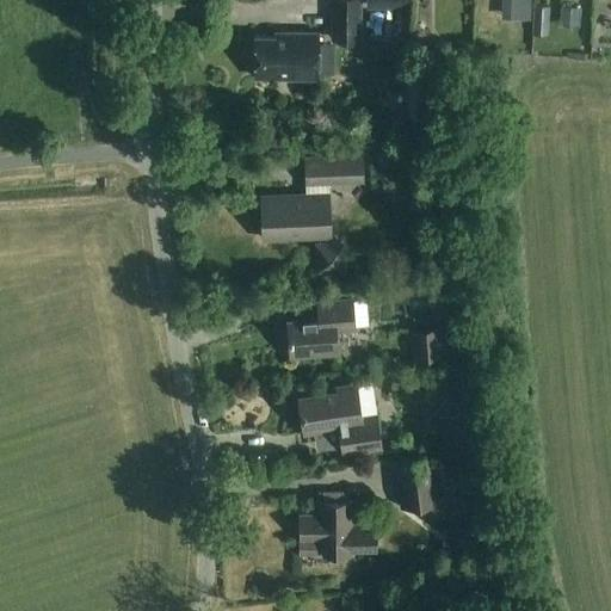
[(360,42),(360,0),(334,0),(334,41),(360,42)]
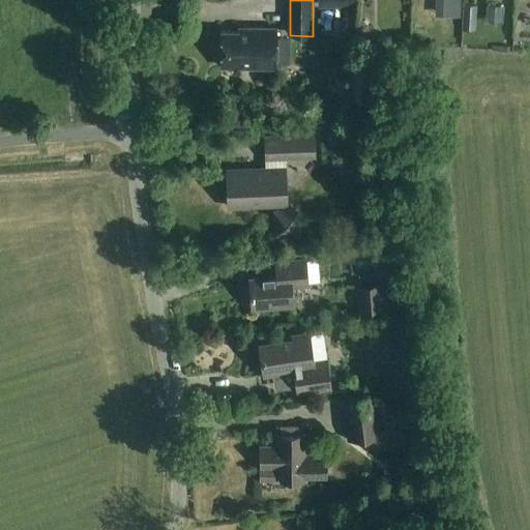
[(464,5),(464,17),(476,18),(476,5),(464,5)]
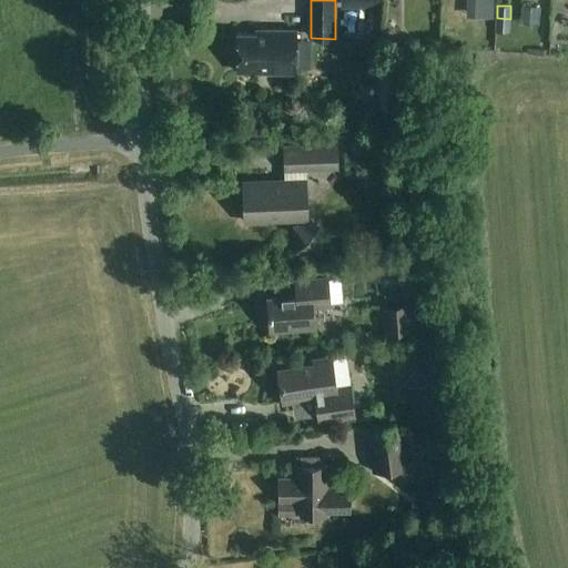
[(520,22),(537,23),(538,7),(521,6),(520,22)]
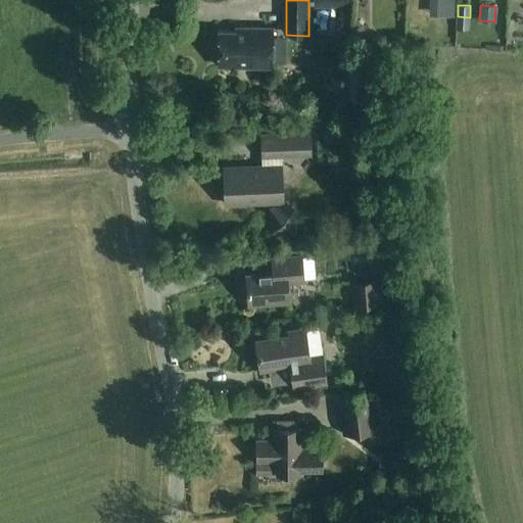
[(287,36),(274,36),(274,30),(248,29),(248,33),(221,33),(220,68),(273,68),(273,63),(286,63),(287,36)]
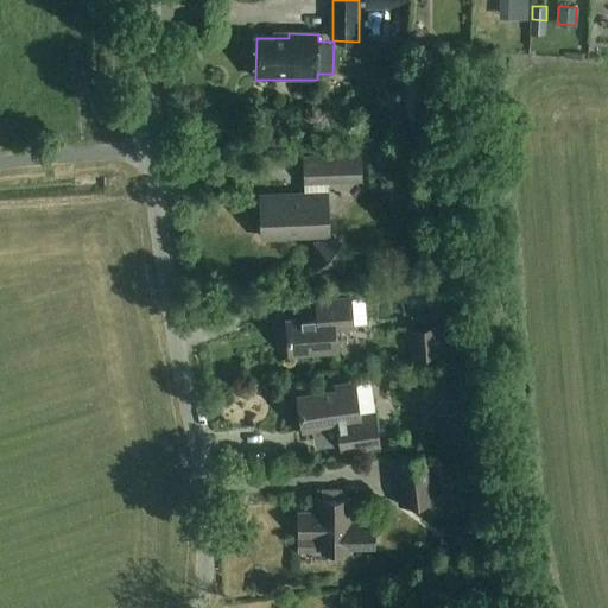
[(595,71),(607,70),(607,59),(595,61),(595,71)]
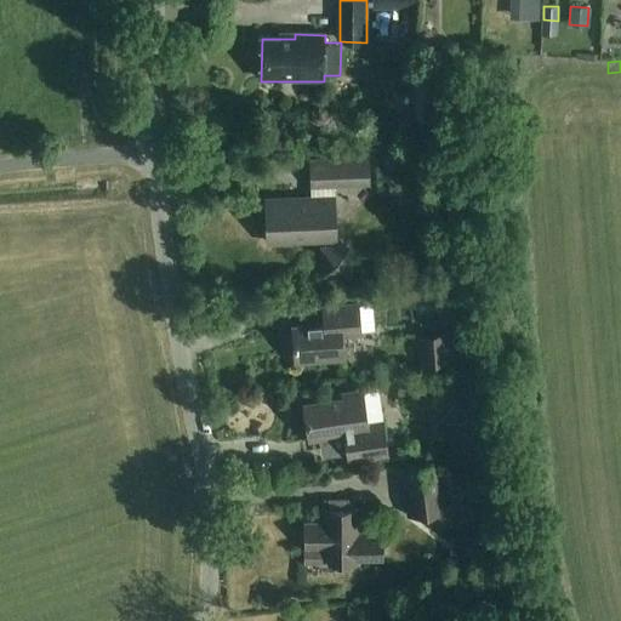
[(438,123),(439,74),(438,74),(437,74),(415,74),(415,123),(437,123),(438,123)]
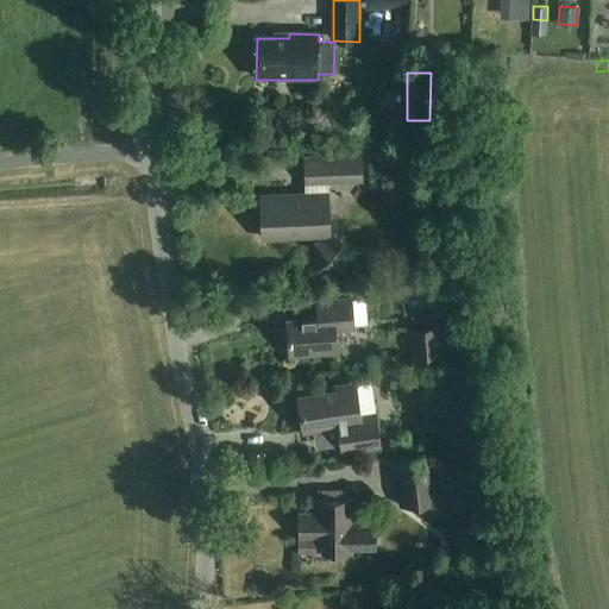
[(283,156),(282,174),(307,175),(308,157),(283,156)]
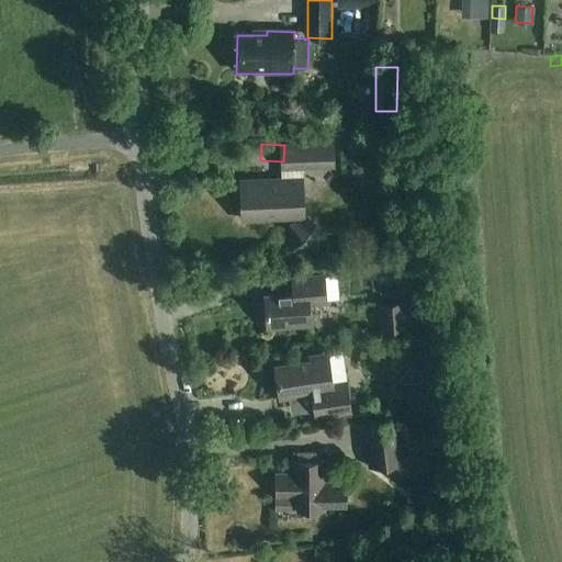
[(284,169),(332,167),(330,146),(284,147),(284,169)]
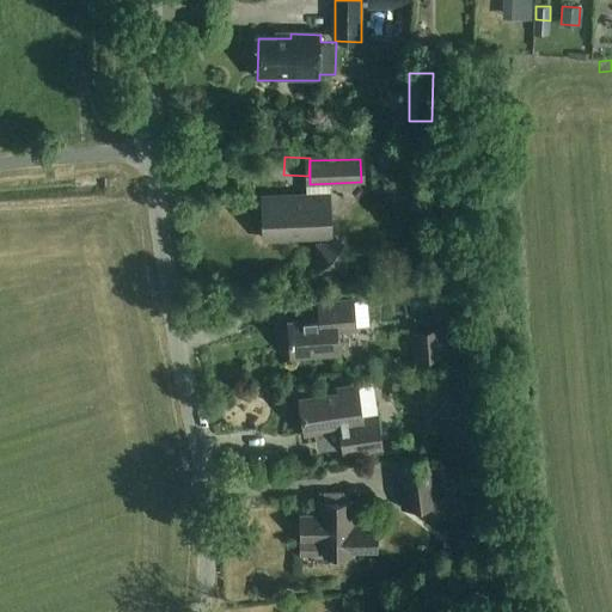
[(307,194),(331,194),(330,184),(307,185),(307,194)]
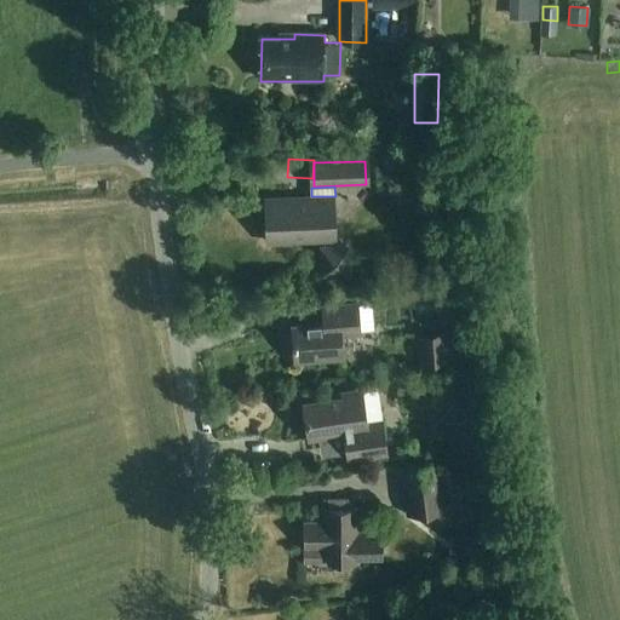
[(288,246),(288,239),(337,237),(336,196),(267,199),(269,241),(273,241),(274,246),(288,246)]
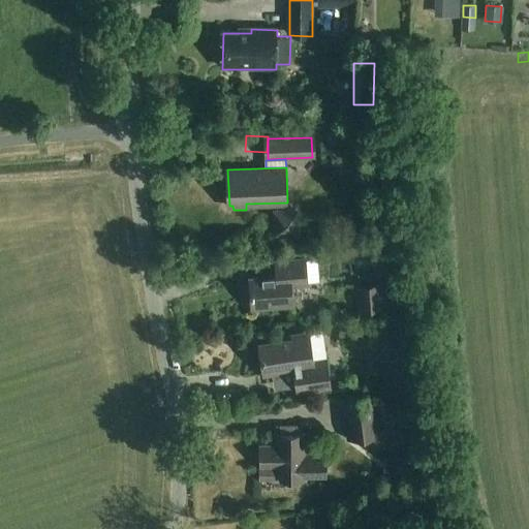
[(275,237),(300,236),(299,211),(274,212),(275,237)]
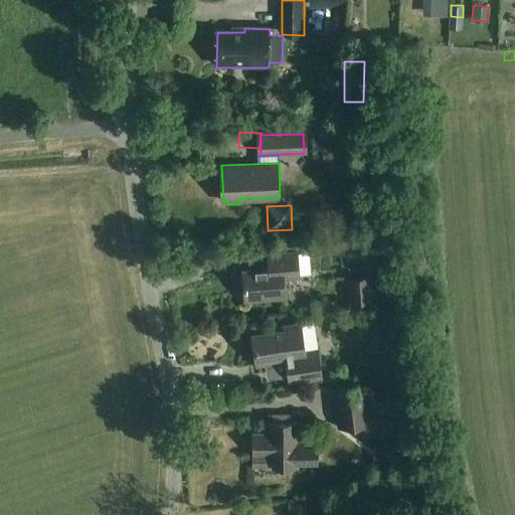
[(244,302),(284,299),(282,278),(299,276),(297,252),(268,255),(269,270),(242,272),(244,302)]
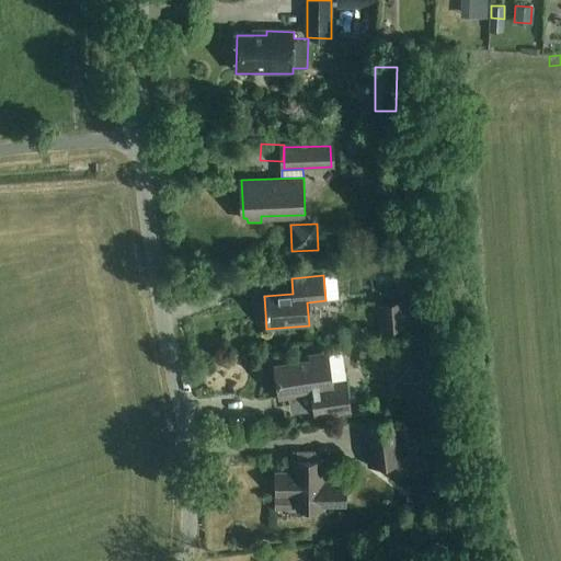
[(378,302),(380,330),(402,329),(400,301),(378,302)]
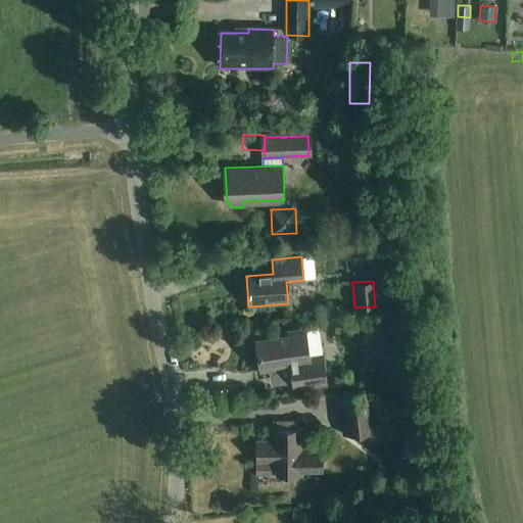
[(289,338),(257,342),(262,372),(271,371),(291,368),(293,382),(294,389),(296,389),(298,389),(326,385),(323,357),(310,359),(308,354),(305,331),(289,333),(289,338)]
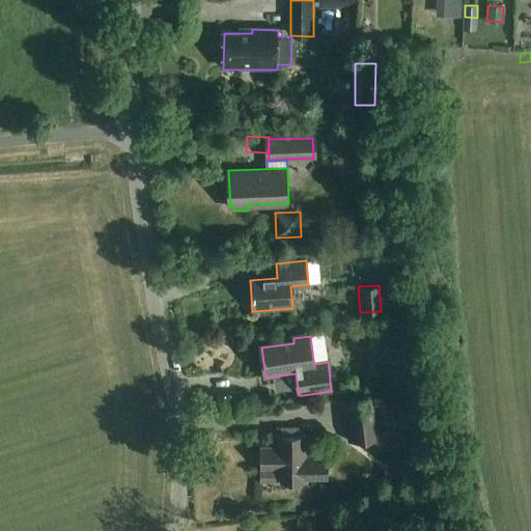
[(385,389),(408,386),(404,361),(382,363),(385,389)]
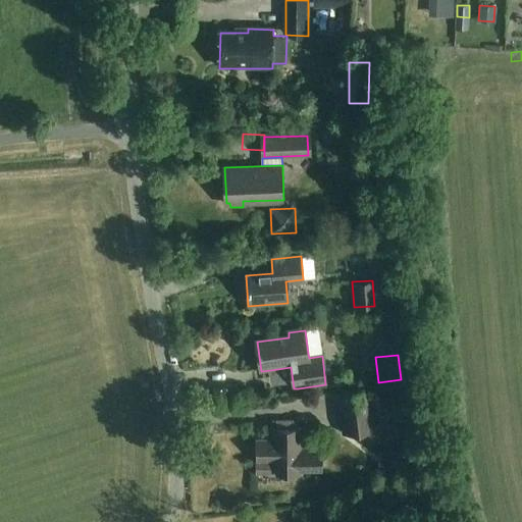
[(344,435),(376,430),(370,388),(337,393),(344,435)]
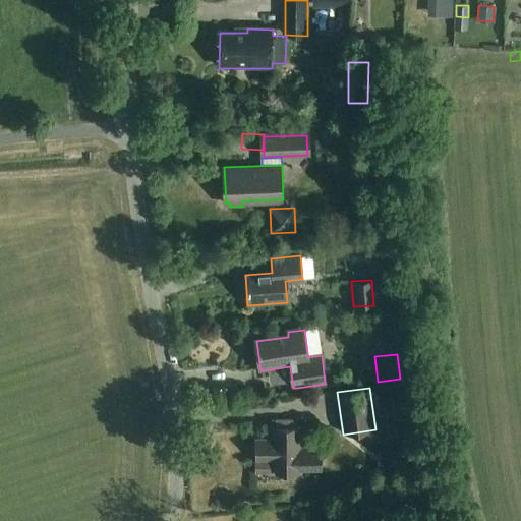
[(386,403),(374,404),(375,418),(387,417),(386,403)]
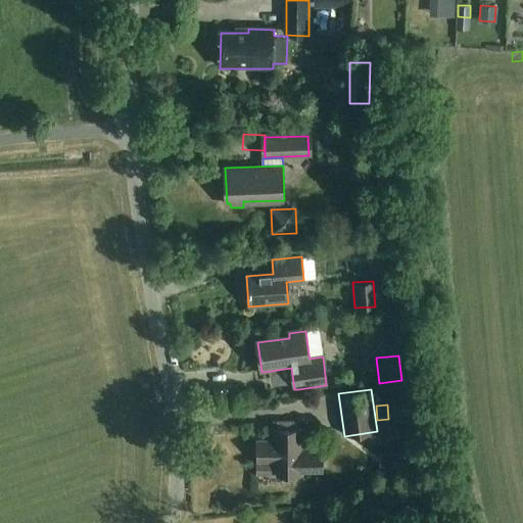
[(303,447),(304,429),(274,428),(274,439),(257,438),(256,473),(298,474),(298,472),(324,473),(324,447),(303,447)]
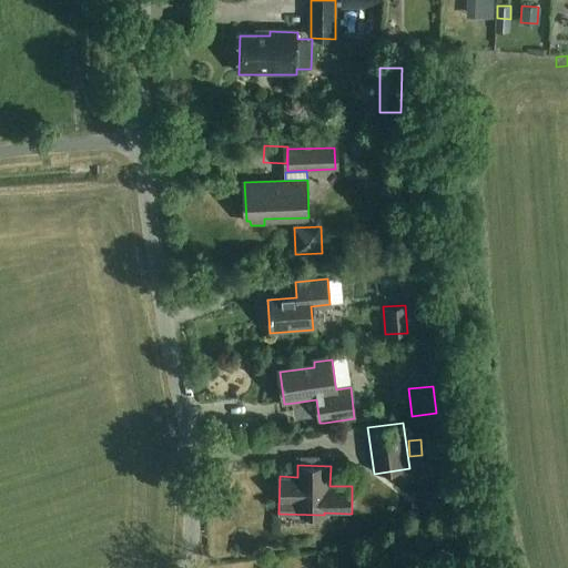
[(423,513),(439,511),(438,495),(423,496),(423,513)]
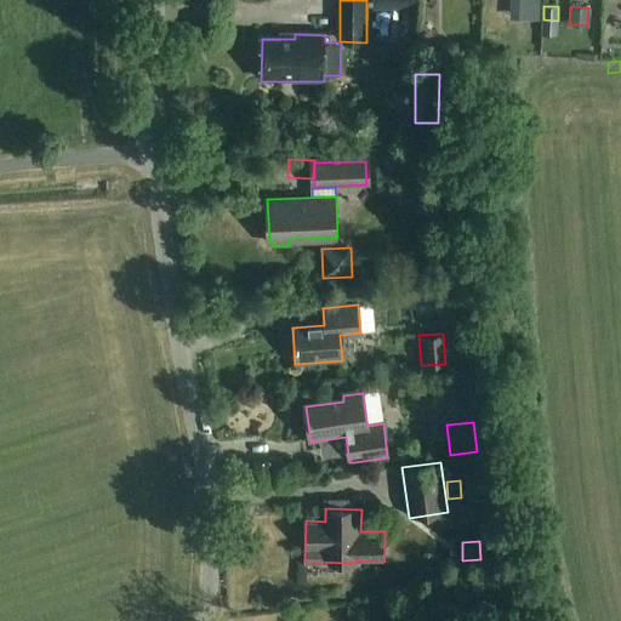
[(442,580),(442,568),(427,568),(428,580),(442,580)]
